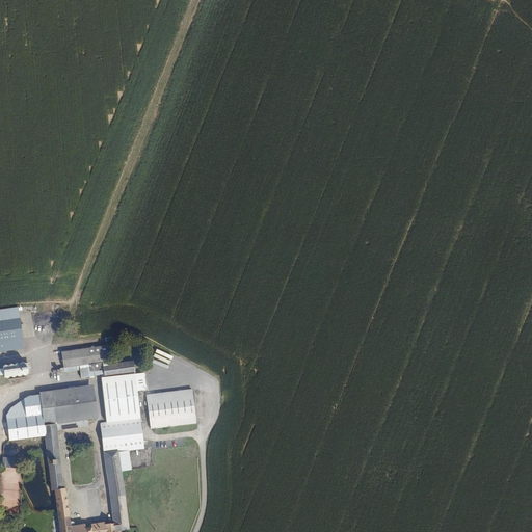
[(0,351),(27,348),(21,307),(2,309),(3,320),(0,320),(0,351)]
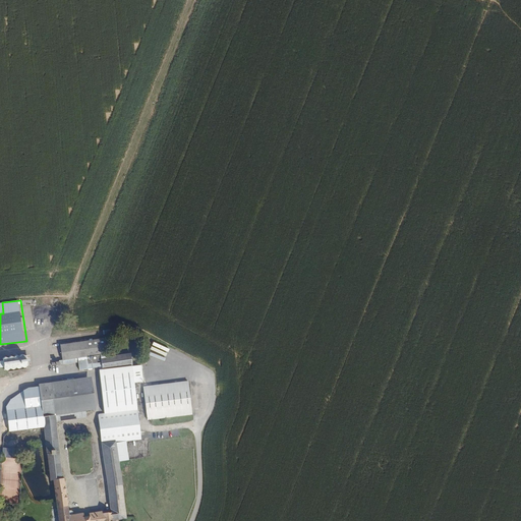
[(76,357),(92,355),(90,336),(45,341),(47,360),(76,357)]
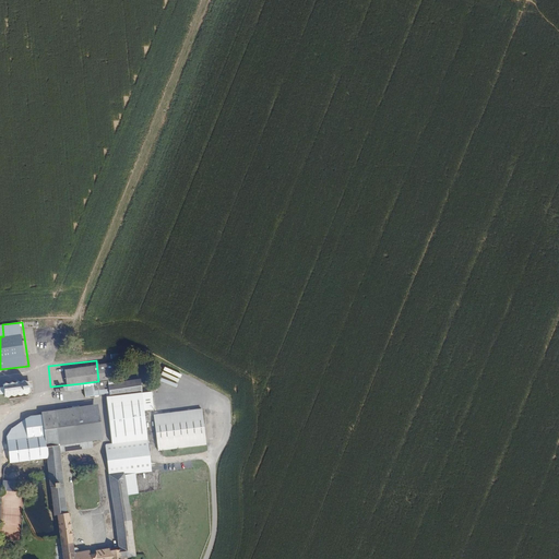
[(109,395),(106,395),(110,441),(147,437),(139,376),(107,380),(108,390),(109,395)]
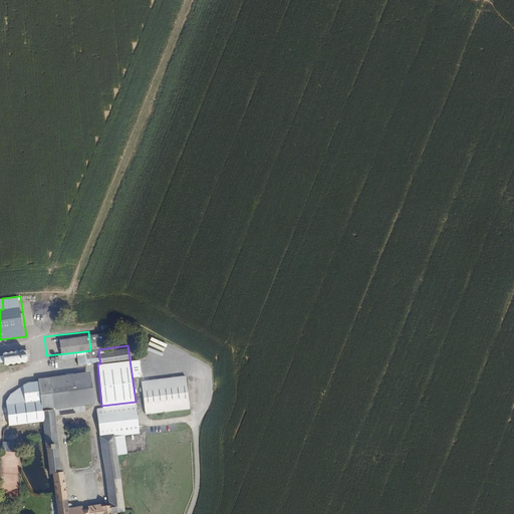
[(30,350),(0,351),(0,363),(29,361),(29,356),(31,356),(30,350)]
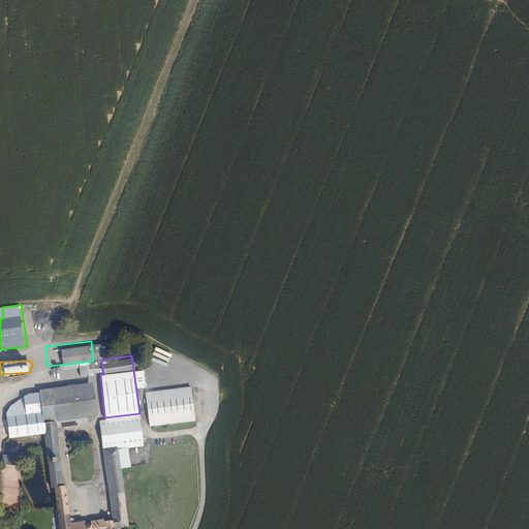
[(79,371),(97,370),(96,361),(93,361),(78,363),(79,371)]
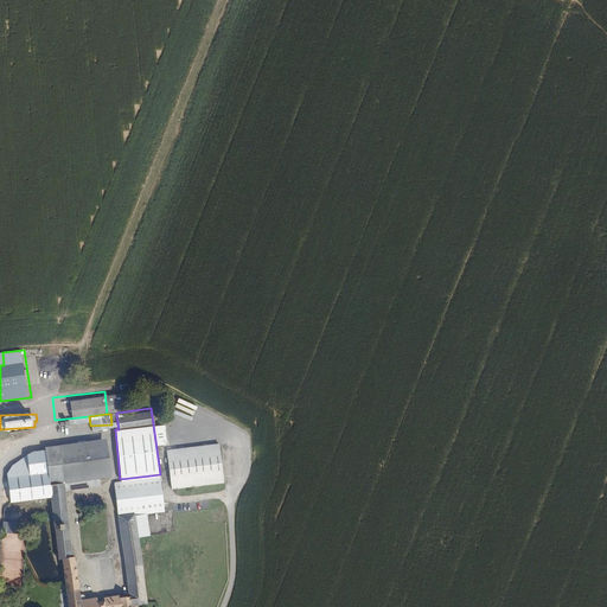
[(96,473),(108,472),(103,434),(58,439),(63,479),(59,480),(61,487),(97,481),(96,473)]
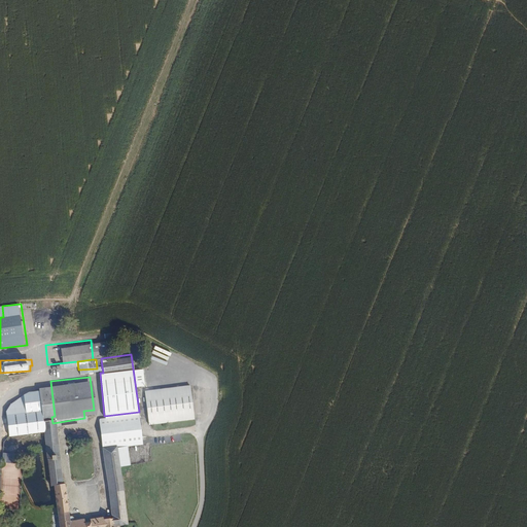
[(51,417),(55,416),(50,381),(35,383),(35,386),(39,418),(51,417)]
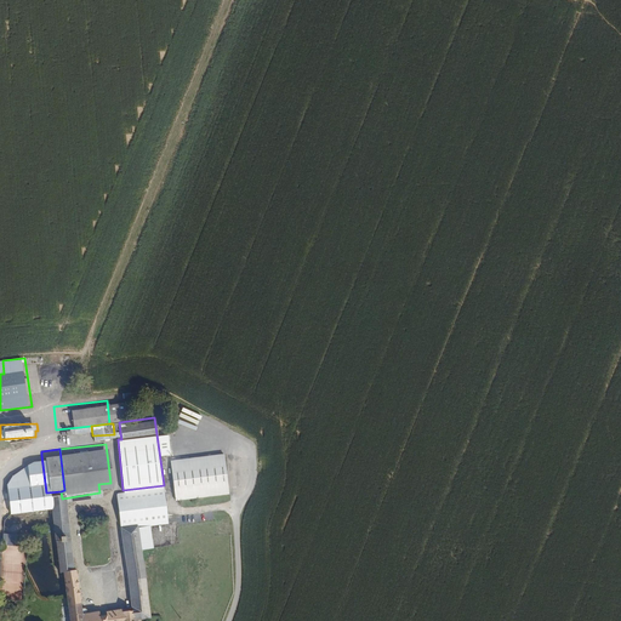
[(175,500),(231,494),(226,454),(171,460),(175,500)]
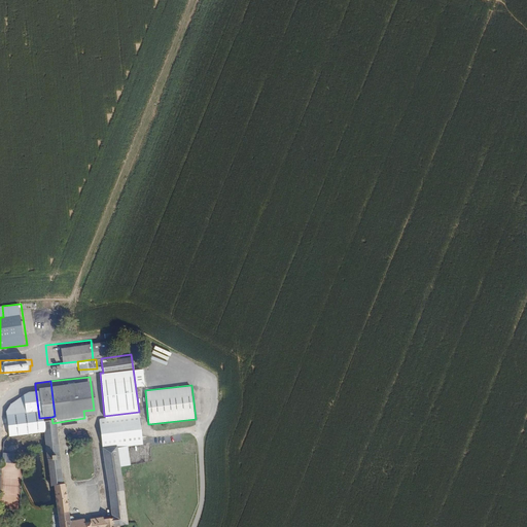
[(35,419),(39,418),(35,386),(22,388),(4,409),(7,433),(36,430),(35,419)]
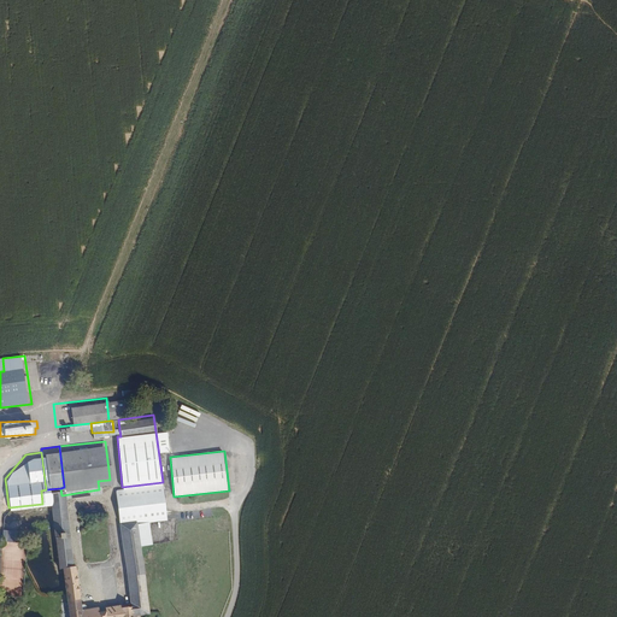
[(153,518),(166,516),(163,482),(122,487),(119,487),(115,488),(129,604),(130,615),(130,616),(140,616),(140,612),(150,611),(139,533),(154,532),(153,518)]
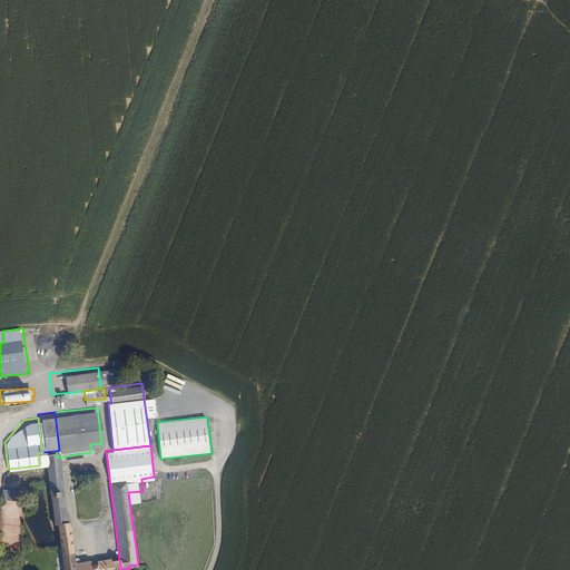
[(95,569),(97,569),(120,568),(119,558),(111,559),(111,563),(102,564),(102,560),(91,561),(90,559),(74,560),(68,520),(65,520),(57,458),(56,451),(42,452),(38,453),(39,465),(41,482),(48,482),(53,522),(57,522),(58,532),(60,546),(60,551),(62,569),(95,569)]
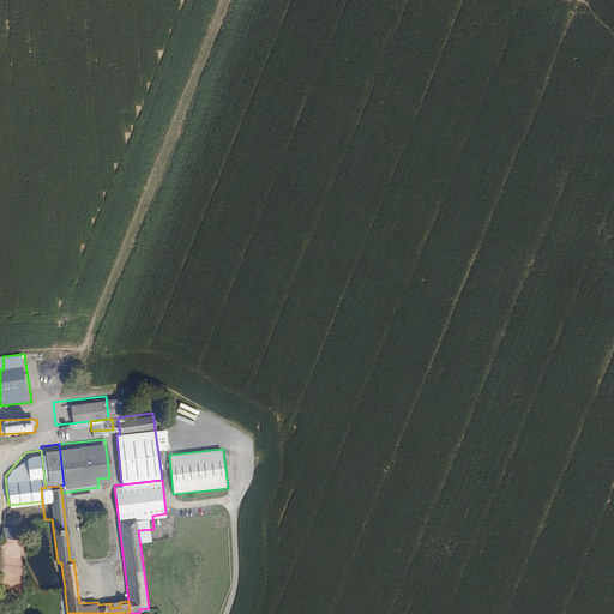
[(20,528),(4,528),(4,539),(20,540),(20,528)]
